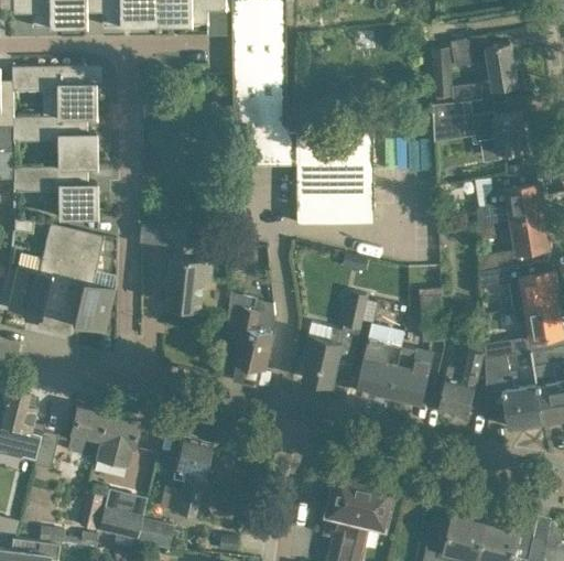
[(9,0),(0,0),(0,10),(10,11),(9,0)]
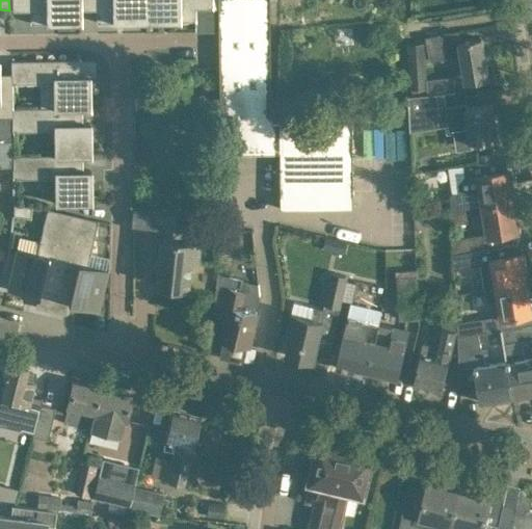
[(11,0),(12,10),(12,14),(30,14),(30,25),(80,25),(80,12),(79,0),(11,0)]
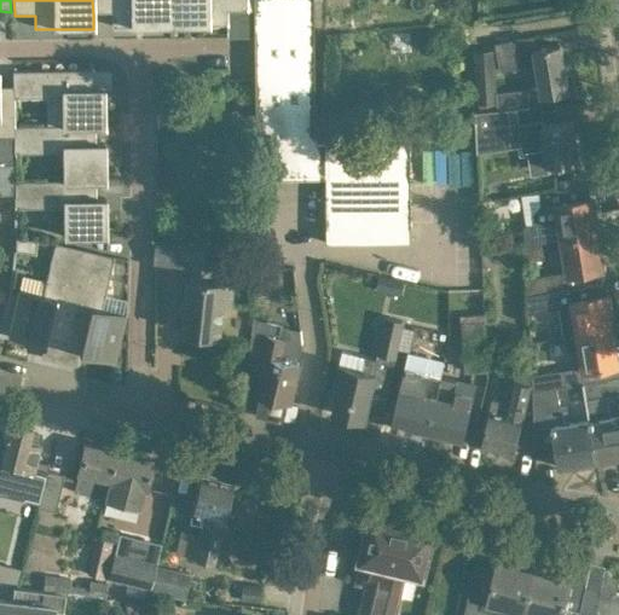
[(111,29),(169,28),(168,0),(92,0),(93,15),(111,13),(111,29)]
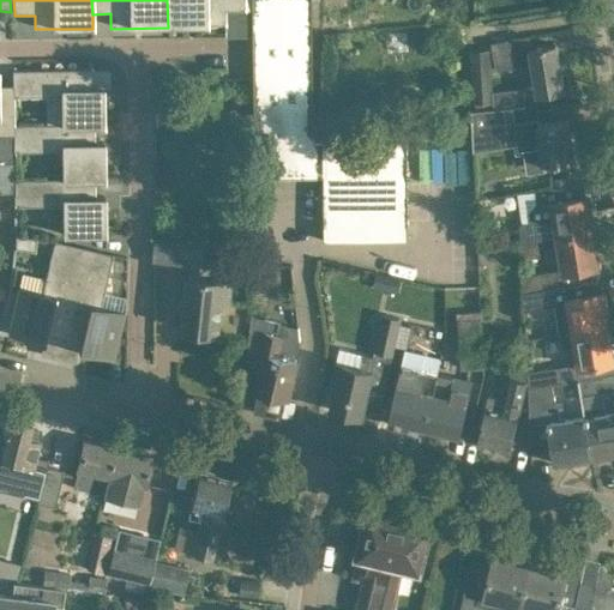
[(167,0),(168,28),(226,26),(224,12),(245,12),(244,0),(167,0)]
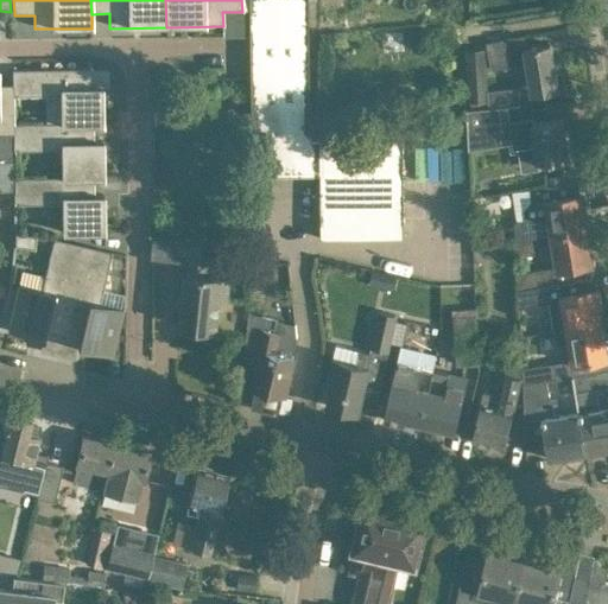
[(249,0),(249,177),(317,177),(317,178),(317,194),(318,241),(401,240),(401,237),(401,157),(400,134),(400,132),(321,133),(315,133),(308,134),(308,0),(249,0)]
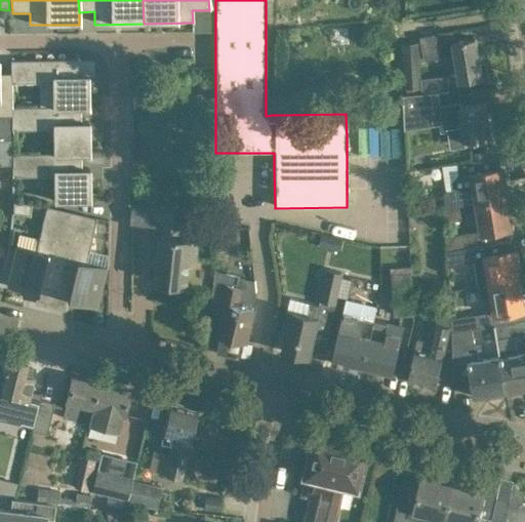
[(459,84),(461,84),(482,80),(476,40),(454,43),(453,33),(420,39),(425,62),(455,57),(459,84)]
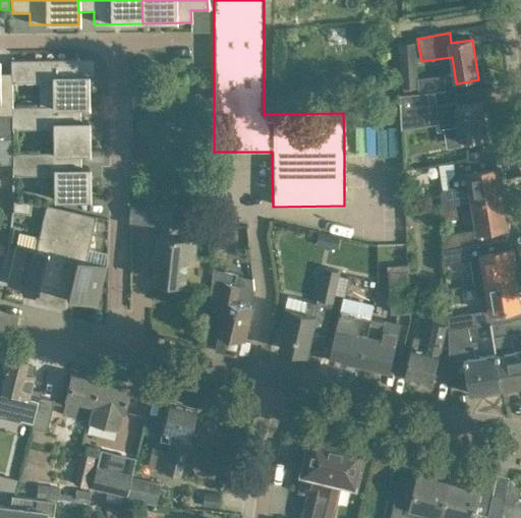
[(11,84),(39,83),(52,83),(52,107),(52,109),(79,108),(88,108),(87,76),(78,76),(78,60),(10,61),(11,74),(11,84)]
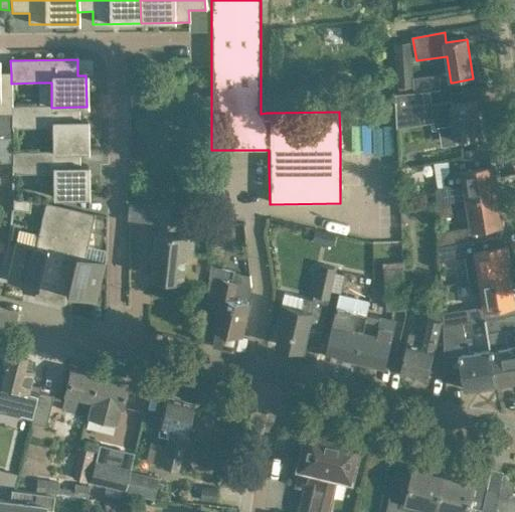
[(413,83),(412,65),(396,66),(398,90),(414,89),(414,93),(422,93),(421,82),(413,83)]
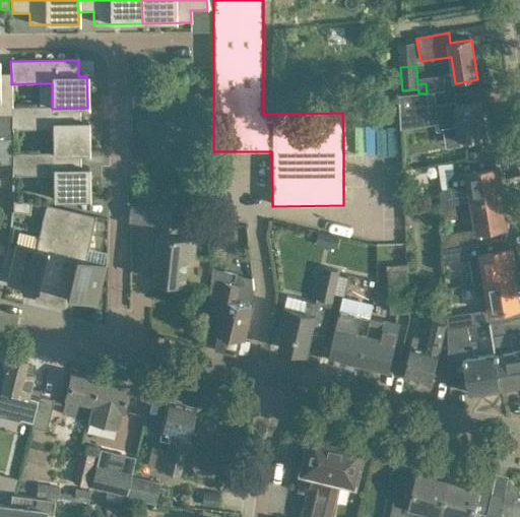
[(0,117),(11,117),(11,116),(11,108),(11,84),(11,74),(0,74),(0,117)]
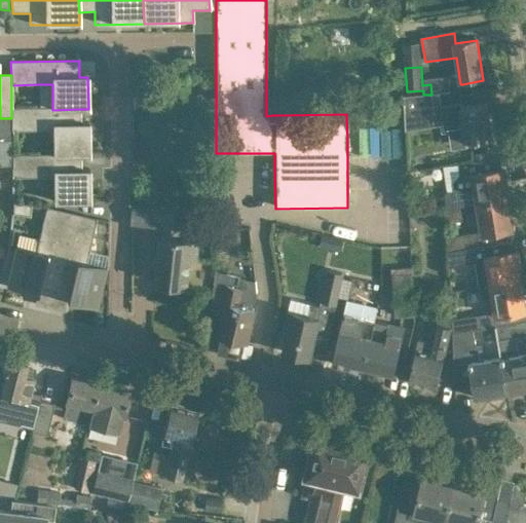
[(423,96),(402,98),(404,117),(430,112),(430,110),(437,109),(435,96),(440,96),(440,95),(428,95),(423,96)]
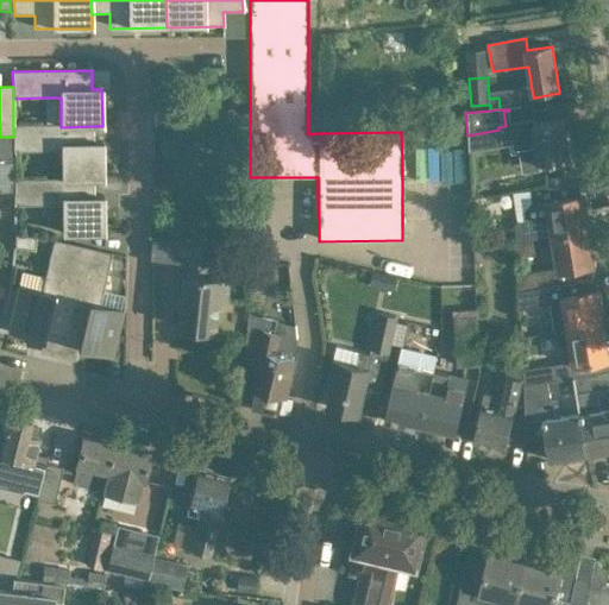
[(498,130),(468,136),(470,153),(471,152),(471,151),(513,144),(514,152),(519,151),(519,152),(537,149),(539,170),(539,172),(541,171),(540,164),(551,163),(551,165),(570,162),(564,121),(534,126),(533,121),(512,125),(506,126),(498,127),(498,130)]
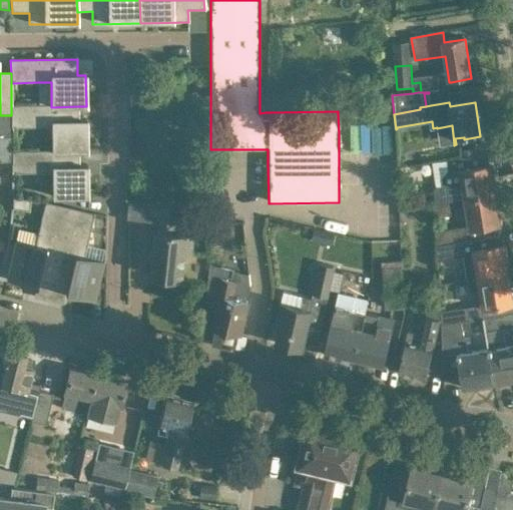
[(51,107),(51,105),(11,106),(11,114),(11,115),(11,128),(52,128),(52,151),(52,152),(78,152),(86,152),(86,120),(78,121),(78,106),(51,107)]
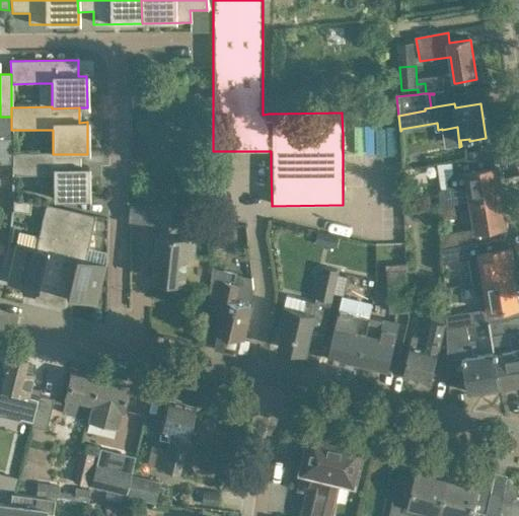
[(0,163),(11,163),(11,130),(11,117),(0,117),(0,163)]
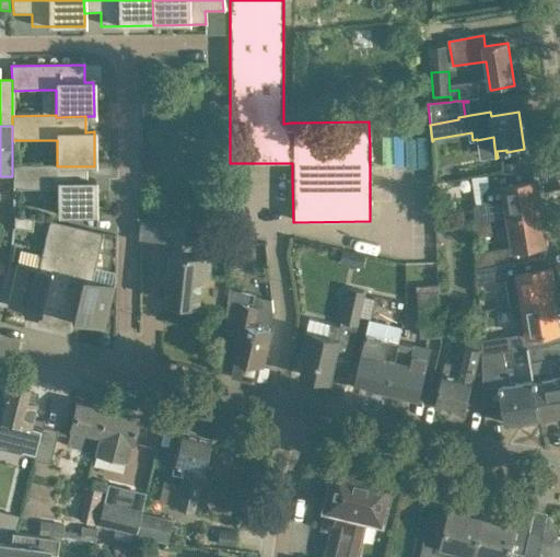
[(86,182),(85,166),(57,166),(57,165),(13,165),(13,190),(57,189),(57,217),(95,216),(95,182),(86,182)]
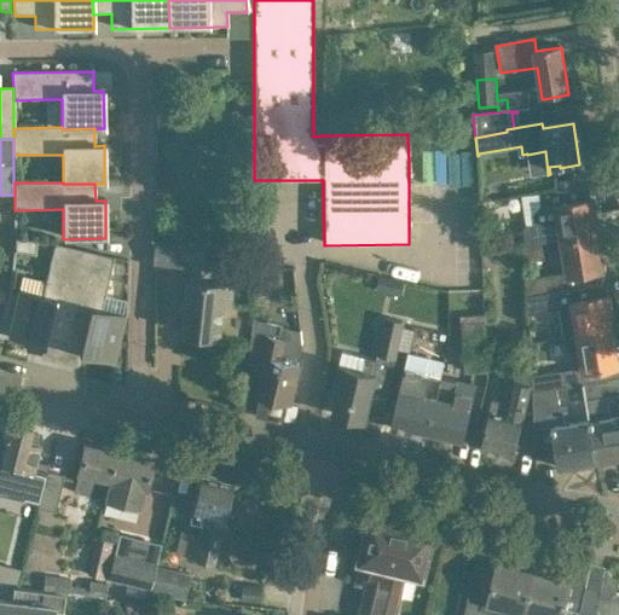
[(567,190),(543,195),(547,207),(539,209),(532,218),(533,225),(526,227),(527,245),(599,236),(593,201),(570,204),(567,190)]
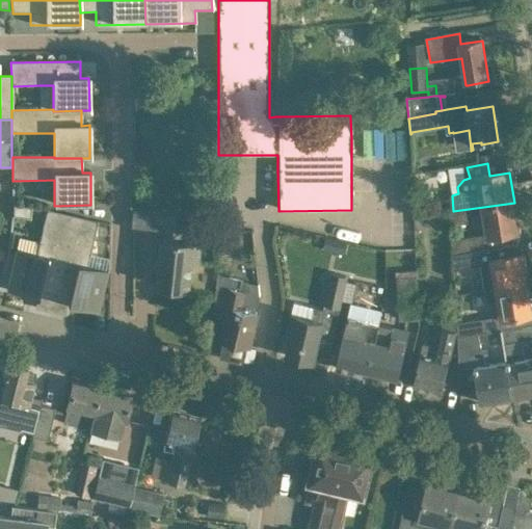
[(143,202),(143,210),(135,209),(133,228),(165,232),(164,241),(162,241),(158,286),(190,290),(192,263),(198,264),(201,243),(181,241),(182,232),(184,233),(186,214),(153,211),(154,203),(143,202)]
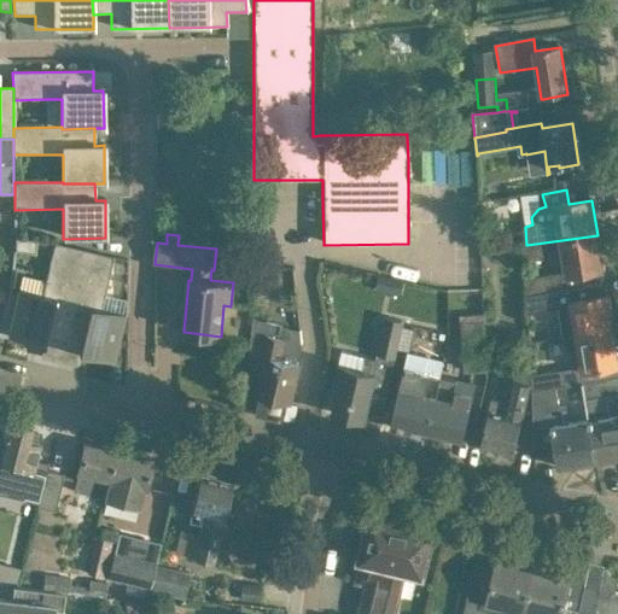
[(595,273),(596,286),(605,285),(602,270),(598,235),(526,245),(526,263),(546,262),(546,251),(561,249),(566,274),(524,281),(525,298),(583,288),(581,275),(595,273)]
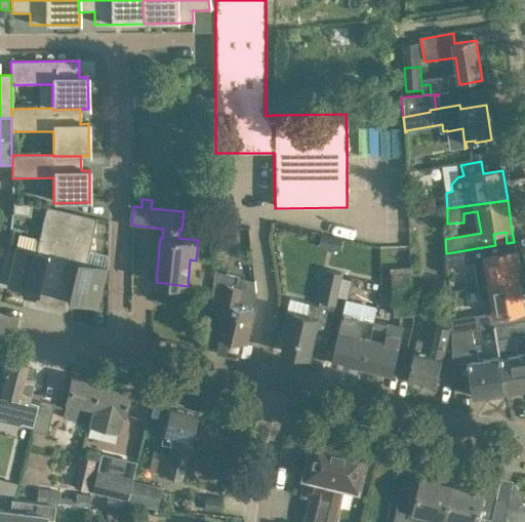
[(30,216),(31,206),(13,204),(13,214),(30,216)]
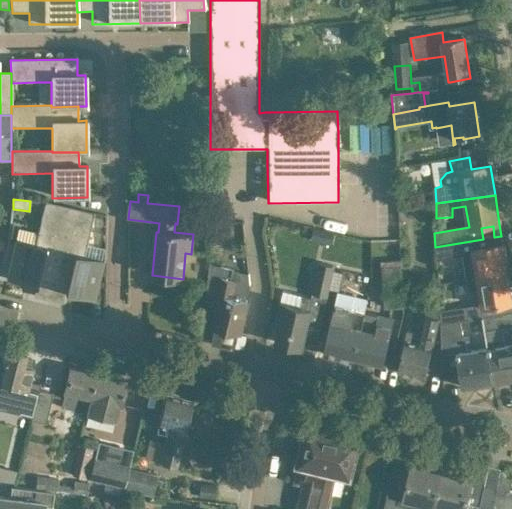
[(35,246),(16,241),(6,280),(36,287),(37,280),(52,283),(69,208),(45,203),(35,246)]
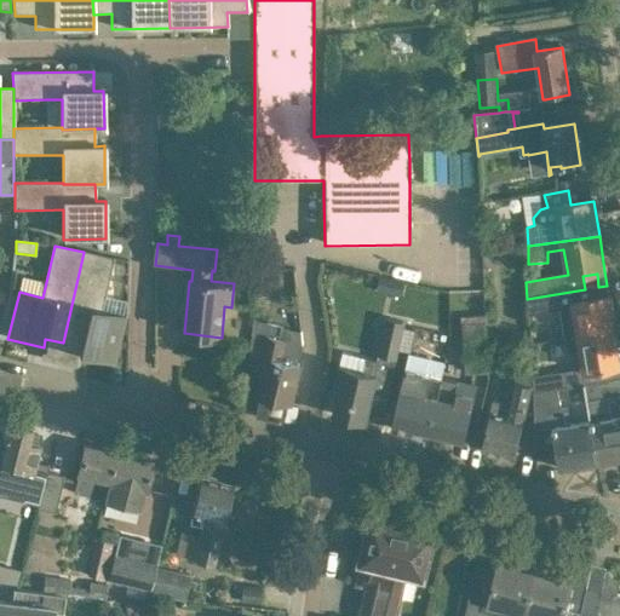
[(79,356),(90,358),(114,364),(125,317),(102,311),(114,259),(84,252),(63,343),(80,347),(79,352),(79,356)]
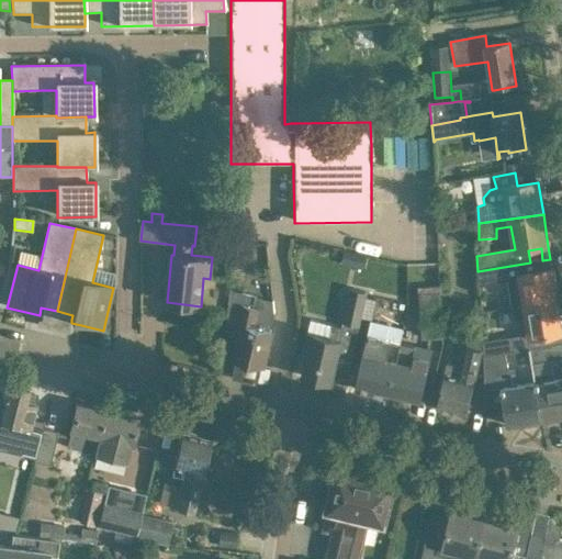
[(368,257),(359,256),(358,255),(355,269),(364,271),(368,257)]
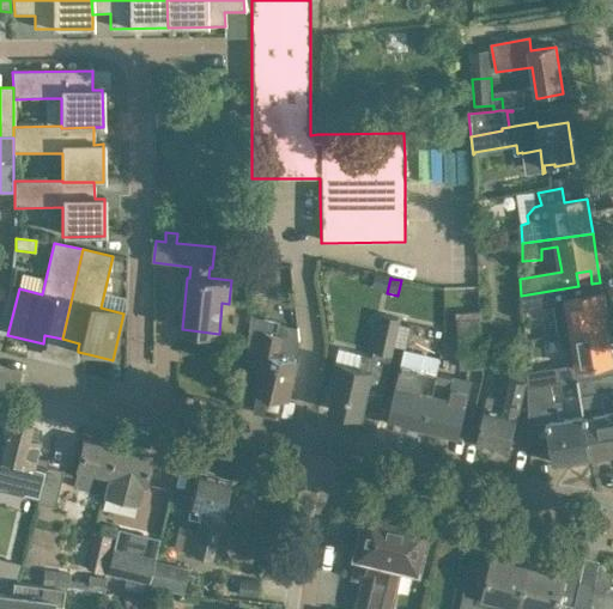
[(592,284),(578,286),(521,296),(523,312),(553,308),(558,336),(608,328),(602,293),(601,293),(600,282),(592,284)]
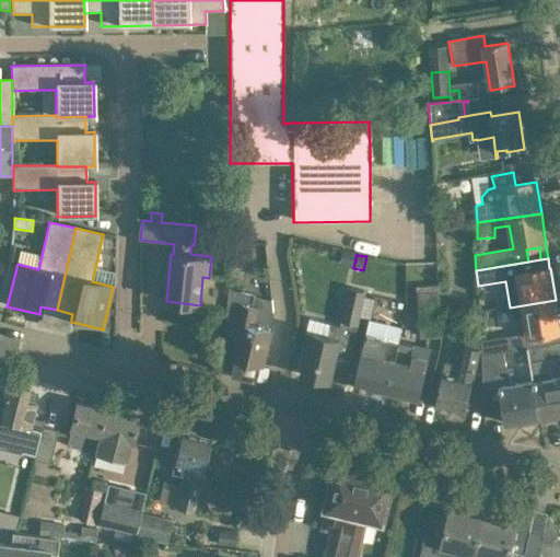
[(330,383),(338,354),(352,355),(360,318),(364,298),(365,292),(349,289),(340,326),(310,320),(302,354),(306,355),(301,375),(330,383)]
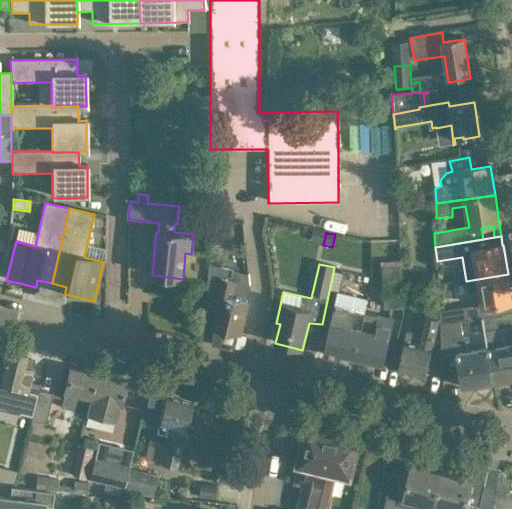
[(211,266),(210,274),(207,294),(216,296),(213,312),(219,313),(215,329),(239,335),(247,302),(250,286),(249,275),(211,266)]
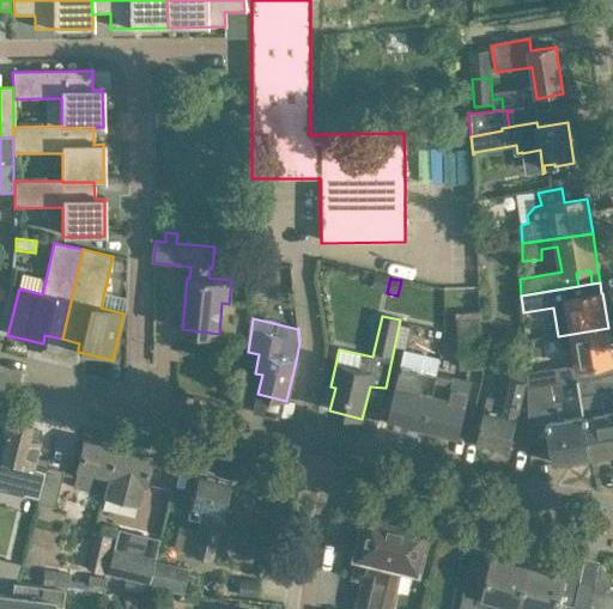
[(456,322),(460,372),(483,371),(480,320),(456,322)]
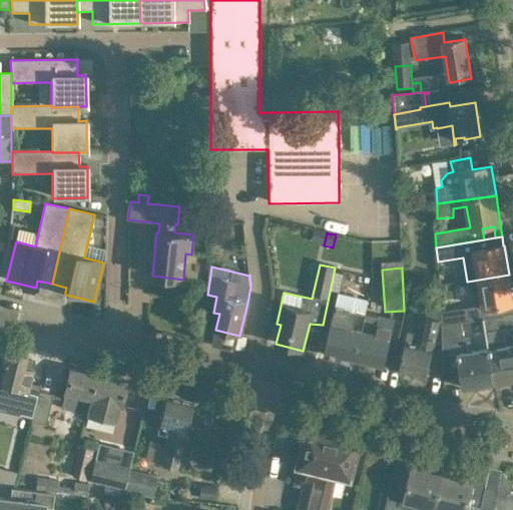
[(334,273),(330,292),(340,294),(344,275),(334,273)]
